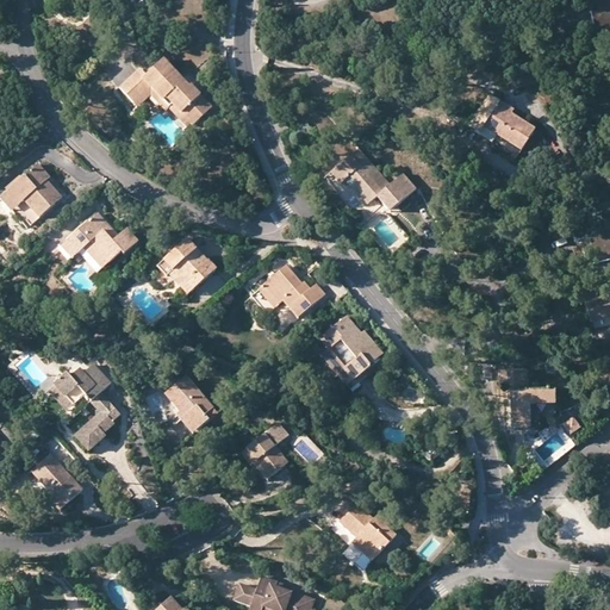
[(169,100),(193,124),(197,128),(215,110),(193,87),(192,88),(166,62),(149,79),(143,72),(123,91),(137,105),(154,89),(166,103),(169,100)]
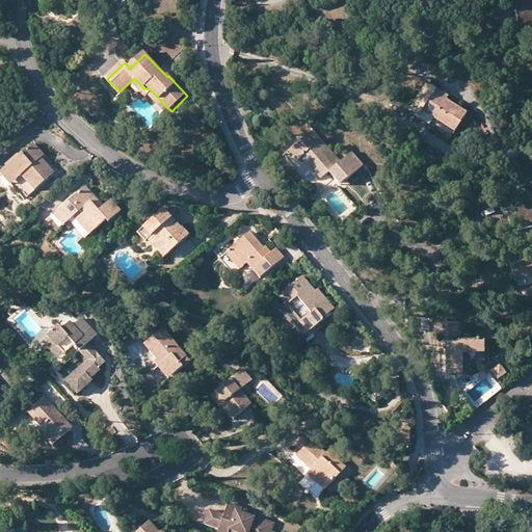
[(164,112),(168,108),(148,87),(144,89),(134,78),(120,91),(124,96),(133,85),(147,99),(149,97),(164,112)]
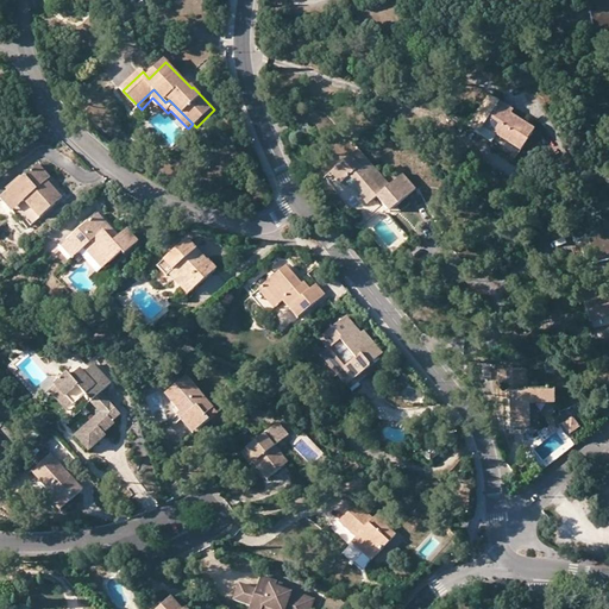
[(535,130),(513,115),(497,106),(500,102),(490,96),(470,127),(518,157),(535,130)]
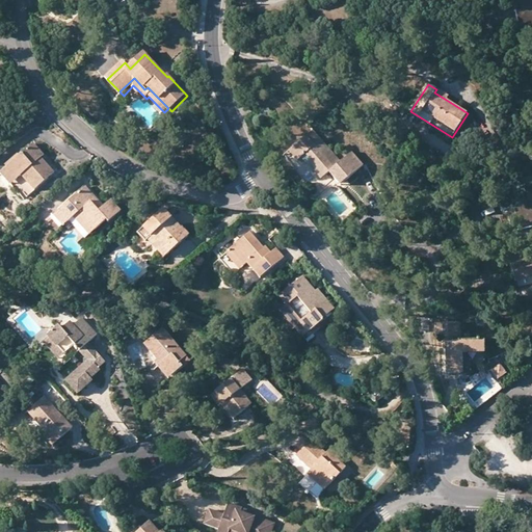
[(449,97),(436,89),(434,92),(448,101),(449,97)]
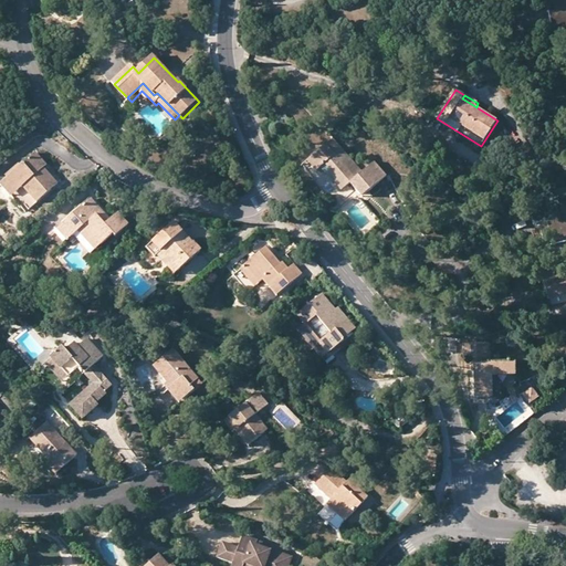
[(333,137),(307,159),(316,170),(325,163),(337,178),(335,180),(343,189),(352,181),(365,197),(386,177),(373,161),(362,173),(333,137)]
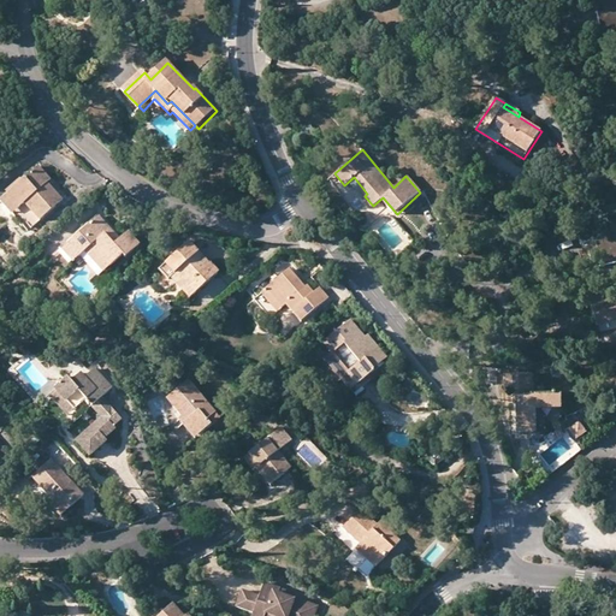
[(19,208),(13,213),(29,231),(64,200),(48,183),(43,178),(47,175),(39,166),(6,195),(19,208)]
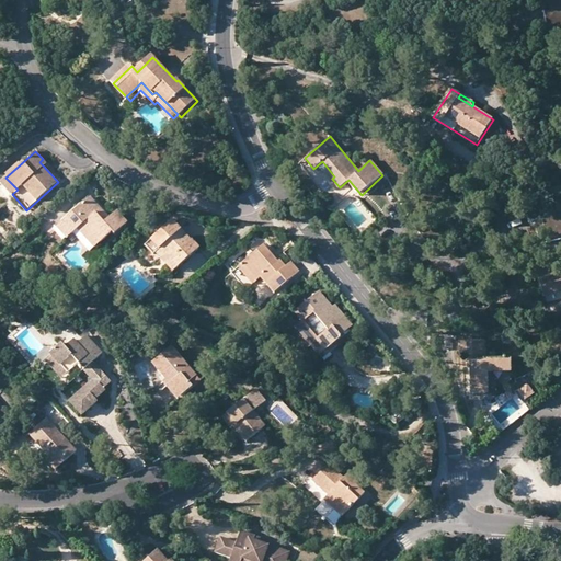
[(1,182),(12,194),(18,190),(6,178),(1,182)]
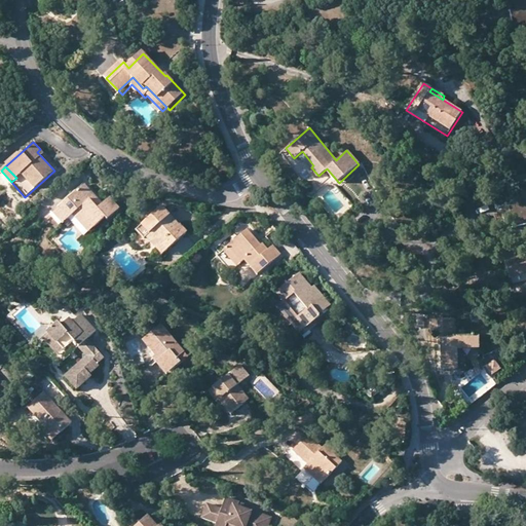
[(72,197),(53,214),(64,224),(74,215),(77,211),(94,229),(106,218),(108,220),(120,209),(111,198),(103,204),(99,209),(90,200),(96,196),(85,185),(72,197)]
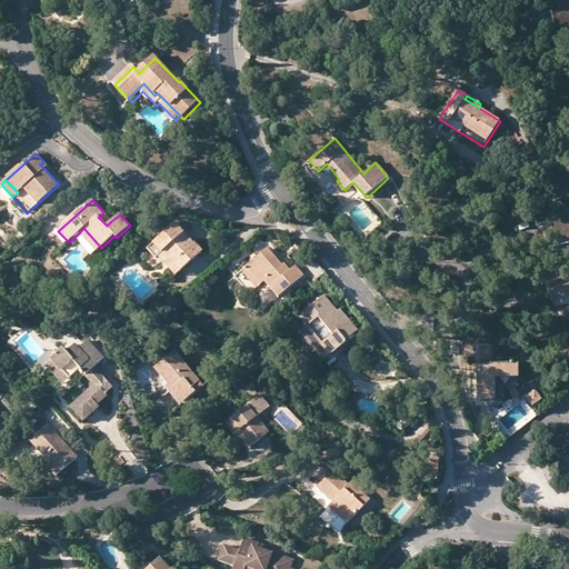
[(568,200),(547,207),(552,230),(545,232),(549,248),(568,243),(568,200)]
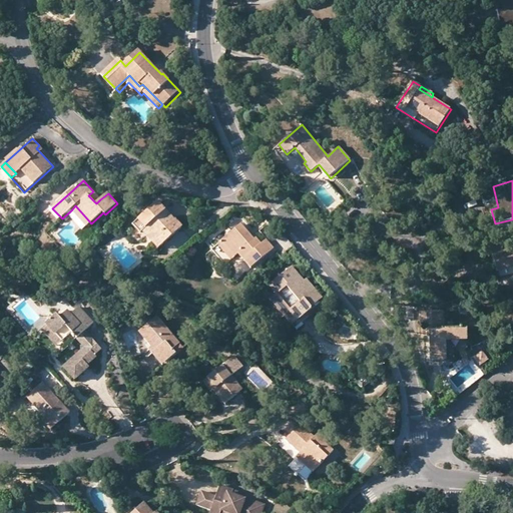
[(50,205),(52,208),(70,192),(68,190),(50,205)]
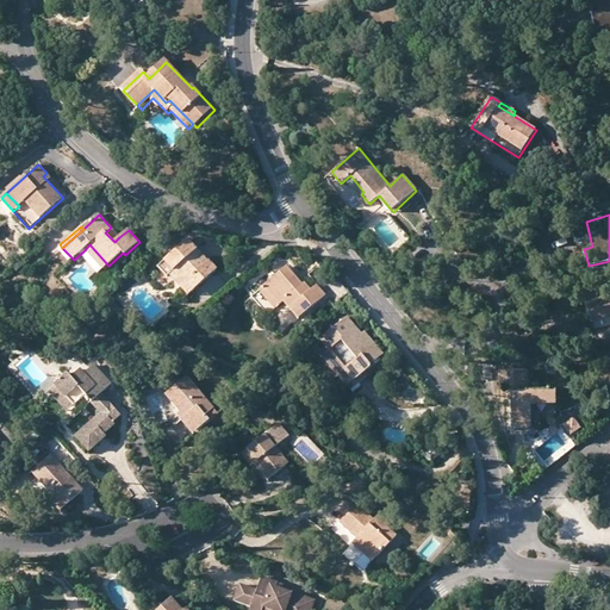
[(119,237),(111,228),(105,232),(114,242),(119,237)]
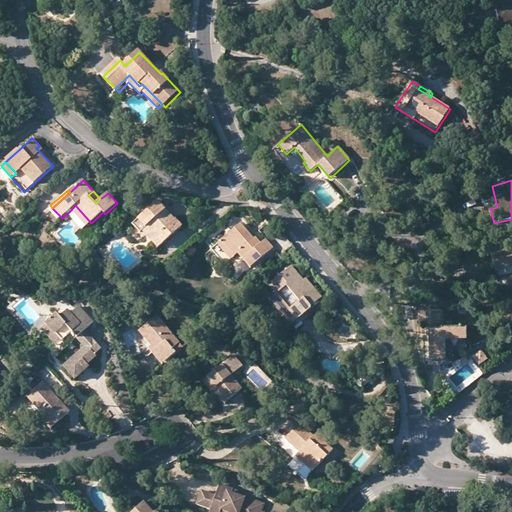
[(163,211),(165,209),(158,201),(133,223),(141,232),(142,230),(158,248),(183,226),(176,219),(175,219),(173,221),(163,211)]
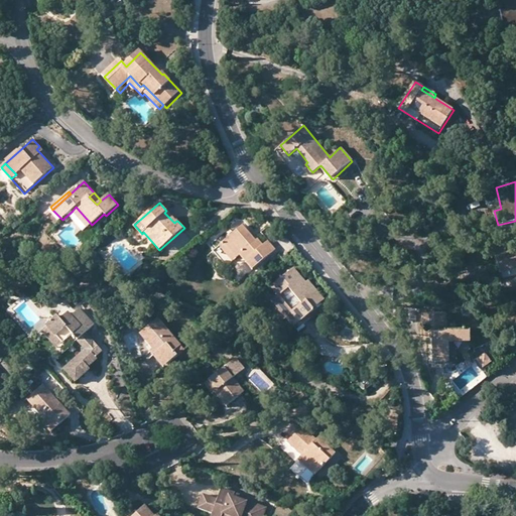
[(88,229),(92,225),(76,207),(73,211),(88,229)]
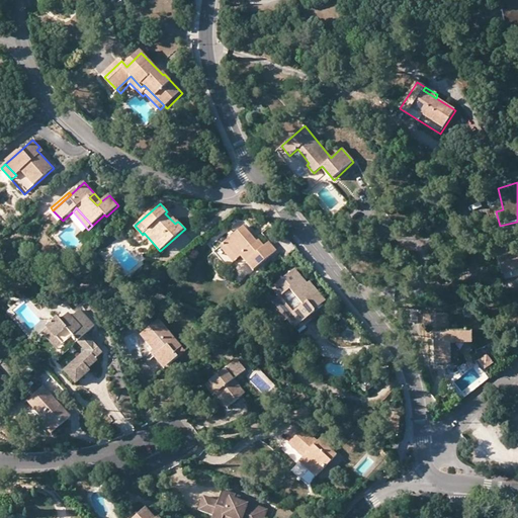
[(177,222),(167,211),(165,213),(175,224),(177,222)]
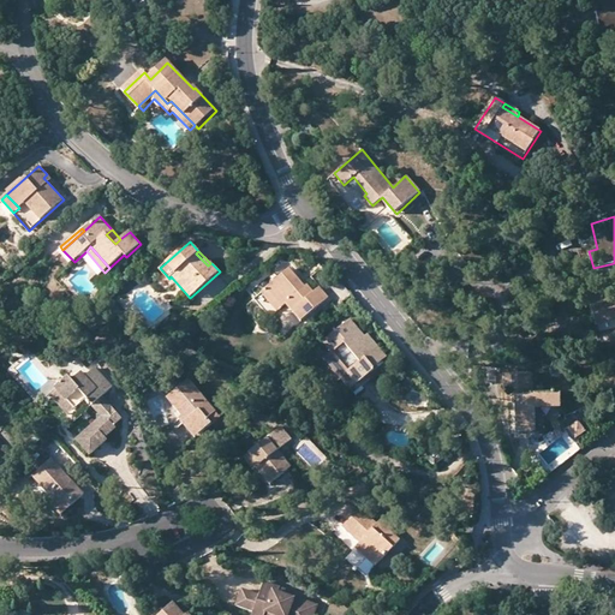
[(267,288),(282,308),(287,304),(302,321),(329,298),(321,287),(315,292),(309,285),(305,287),(290,269),(267,288)]
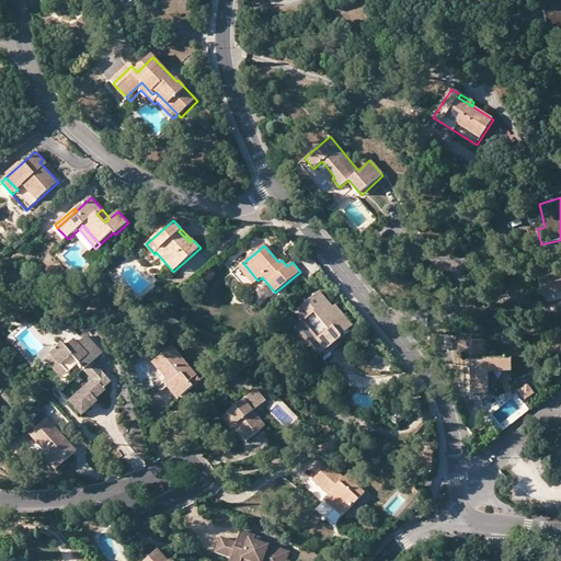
[(253,284),(258,281),(243,263),(239,267),(253,284)]
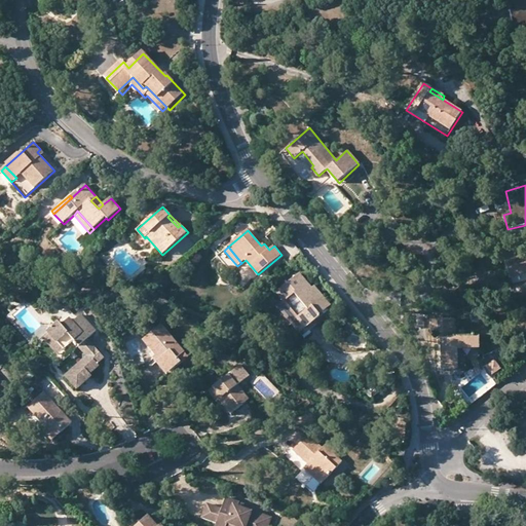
[(525,253),(506,258),(512,276),(525,272),(525,253)]
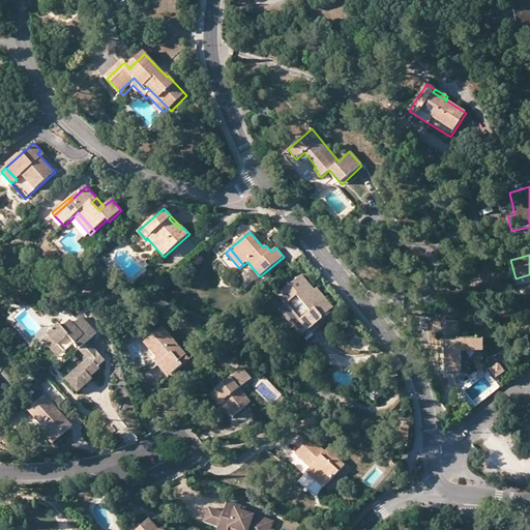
[(318,294),(302,275),(280,294),(288,303),(282,310),(306,340),(326,323),(322,318),(333,308),(321,292),(318,294)]
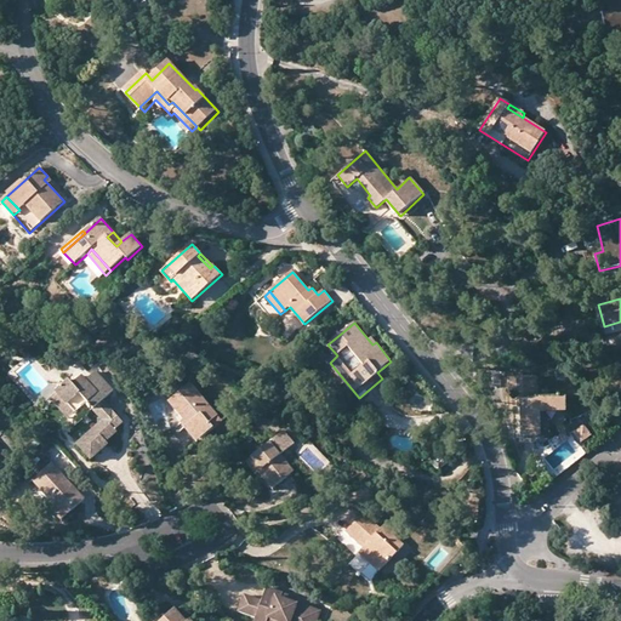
[(568,368),(556,369),(557,381),(569,380),(568,368)]
